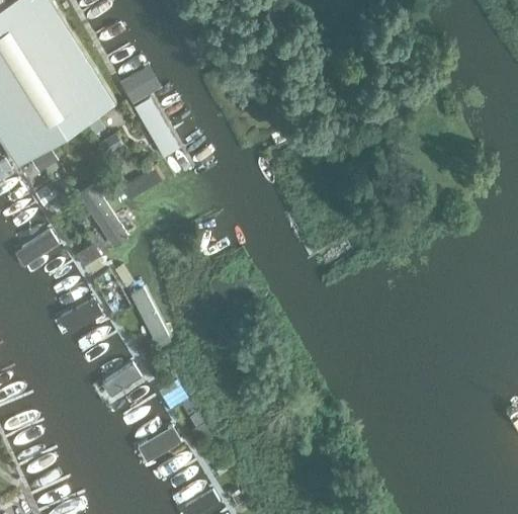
[(4,0),(0,0),(0,139),(16,165),(115,102),(50,0),(11,0),(7,3),(4,0)]
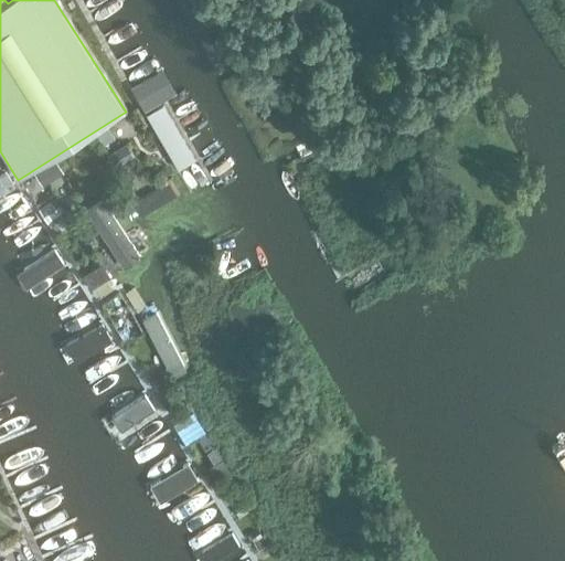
[(148,117),(179,171),(194,162),(164,107),(148,117)]
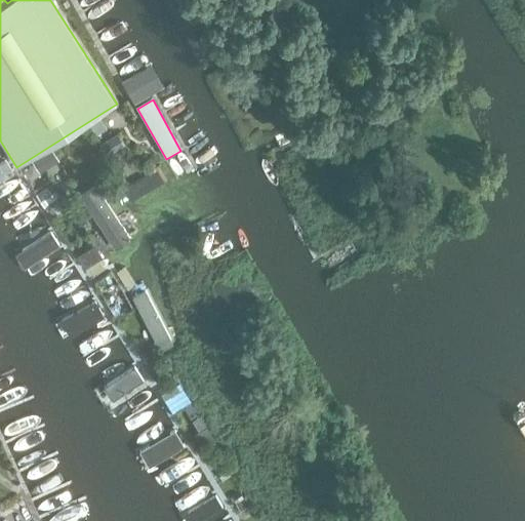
[(42,171),(62,160),(53,147),(35,158),(42,171)]
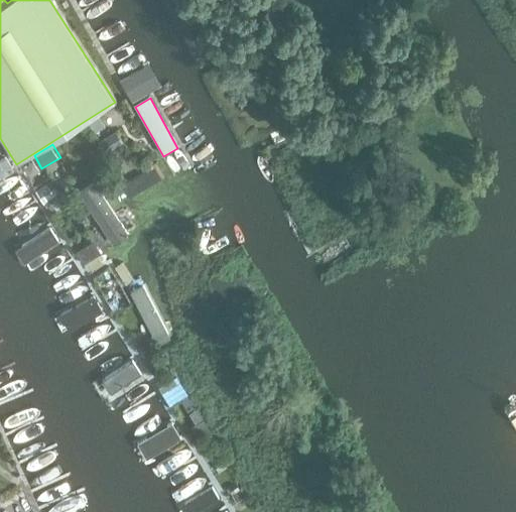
[(5,160),(0,163),(0,179),(12,172),(5,160)]
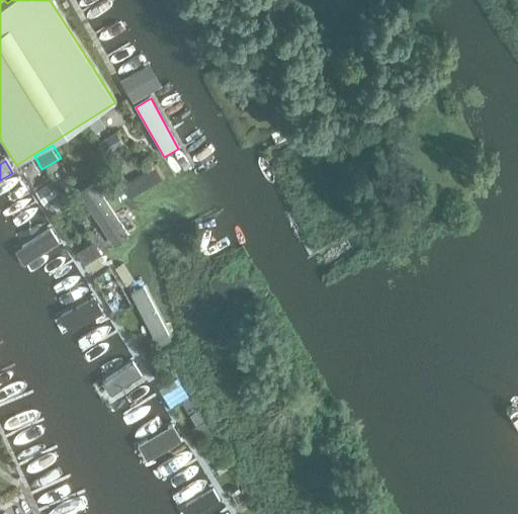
[(85,173),(80,172),(73,176),(72,182),(109,243),(113,245),(121,241),(123,236),(120,231),(85,173)]
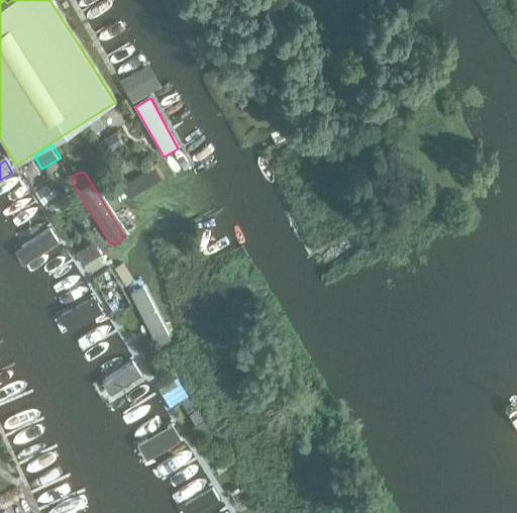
[(125,186),(132,198),(158,183),(150,172),(125,186)]
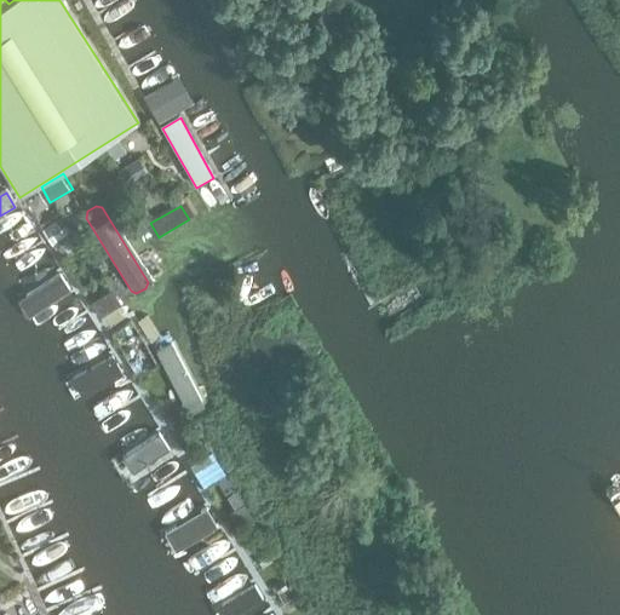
[(26,298),(36,315),(70,294),(59,277),(26,298)]
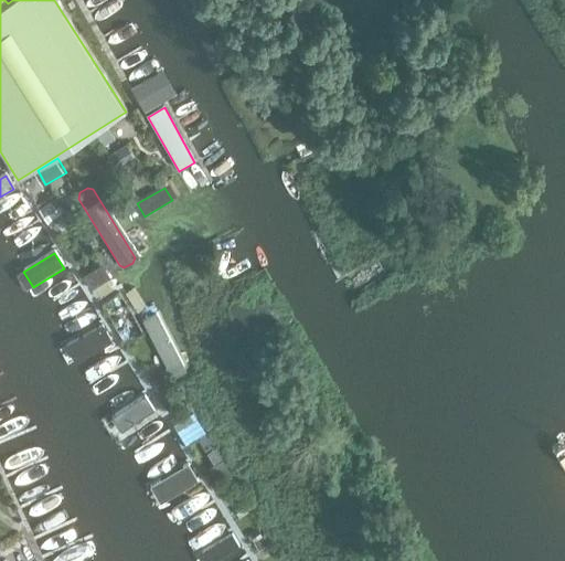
[(157,316),(142,324),(172,381),(185,374),(157,316)]
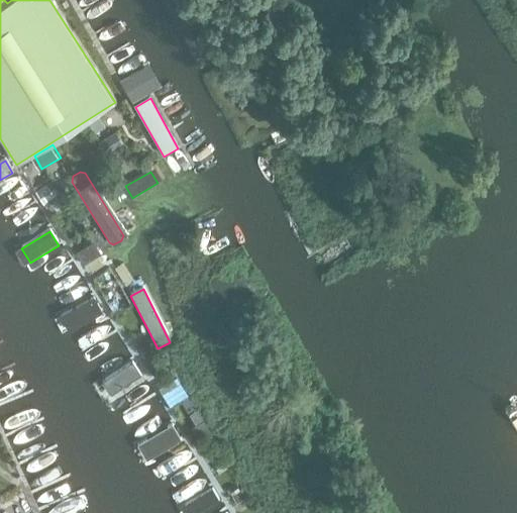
[(62,318),(70,332),(102,314),(94,300),(62,318)]
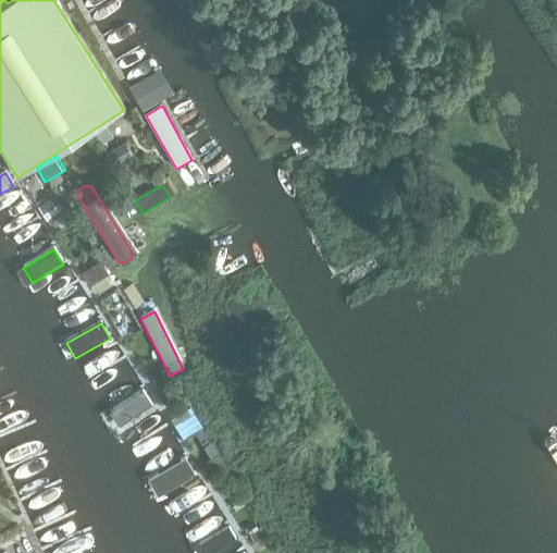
[(119,427),(151,406),(143,393),(110,414),(119,427)]
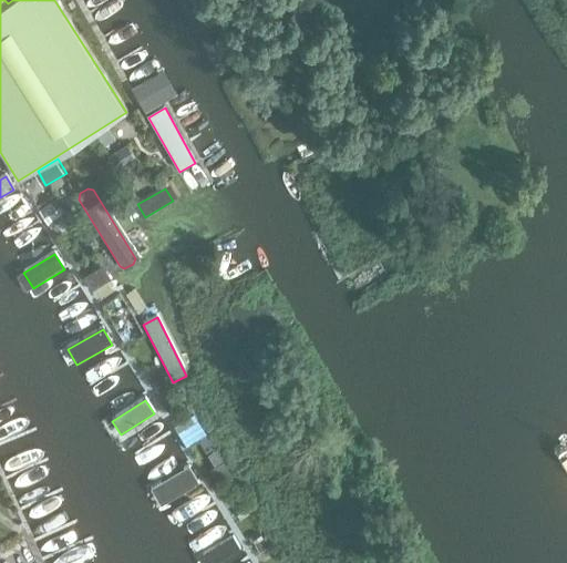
[(167,502),(197,484),(188,469),(157,487),(167,502)]
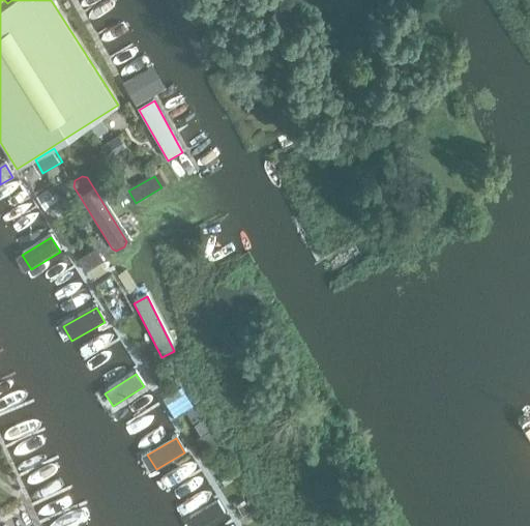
[(206,525),(225,515),(217,503),(188,521),(190,525),(206,525)]
